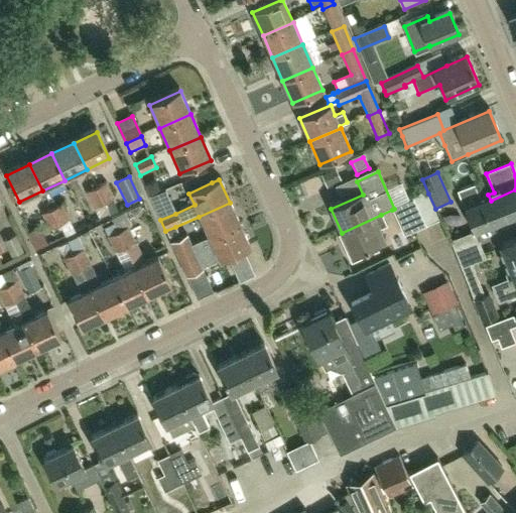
[(109,216),(110,215),(111,217),(119,213),(112,200),(113,200),(106,184),(96,188),(109,216)]
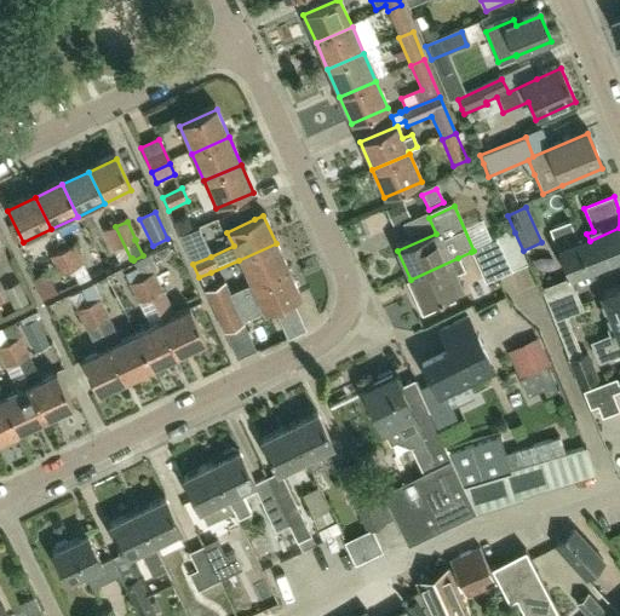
[(595,253),(590,241),(586,234),(574,239),(568,223),(550,230),(569,280),(541,292),(546,304),(574,293),(575,292),(574,292),(570,283),(608,268),(602,251),(595,253)]
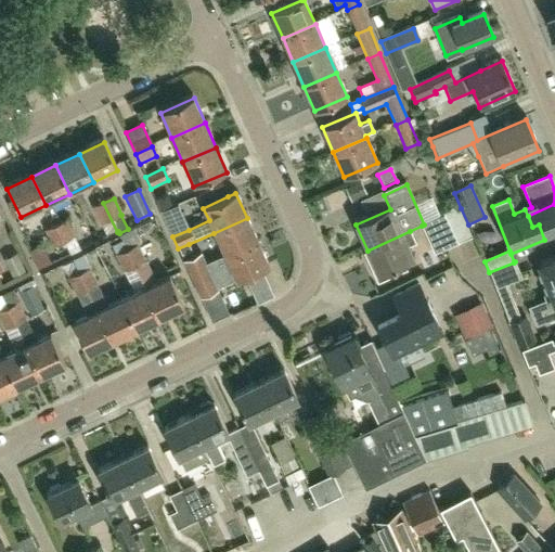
[(103,203),(92,208),(101,226),(106,236),(117,232),(103,203)]
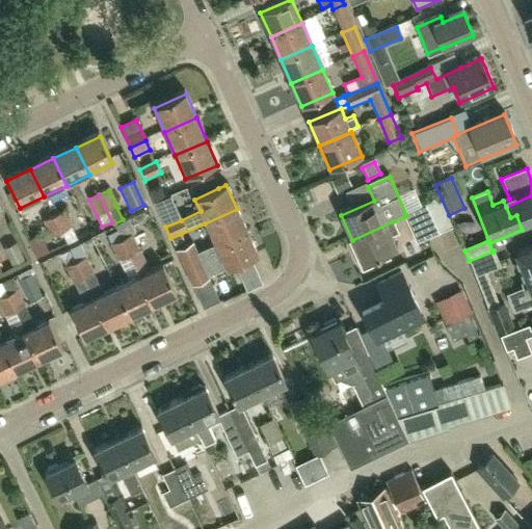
[(516,215),(522,230),(531,226),(531,195),(506,207),(510,217),(516,215)]
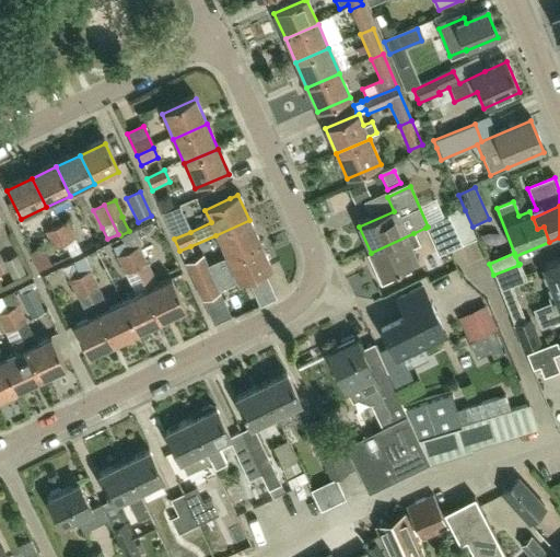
[(447,255),(478,242),(473,227),(465,210),(428,227),(426,228),(431,239),(439,235),(447,255)]
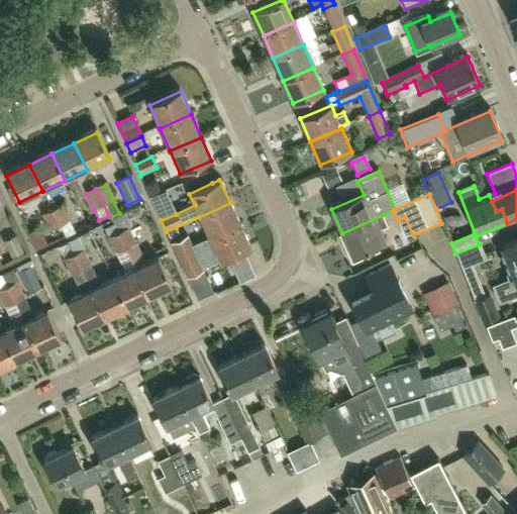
[(230,203),(199,217),(210,240),(240,226),(230,203)]
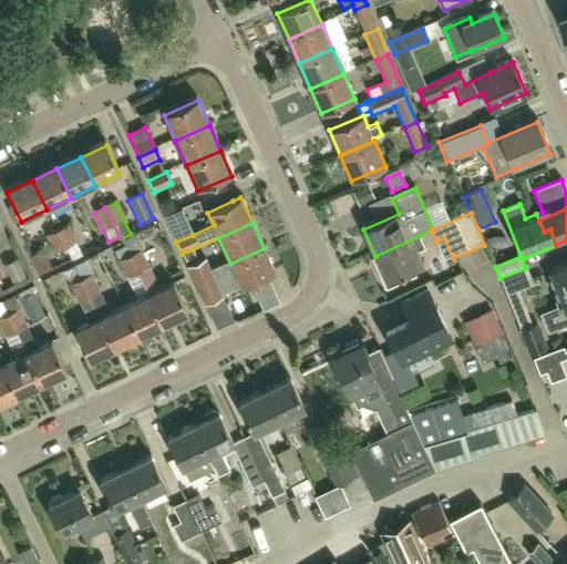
[(57,232),(65,248),(76,243),(68,226),(57,232)]
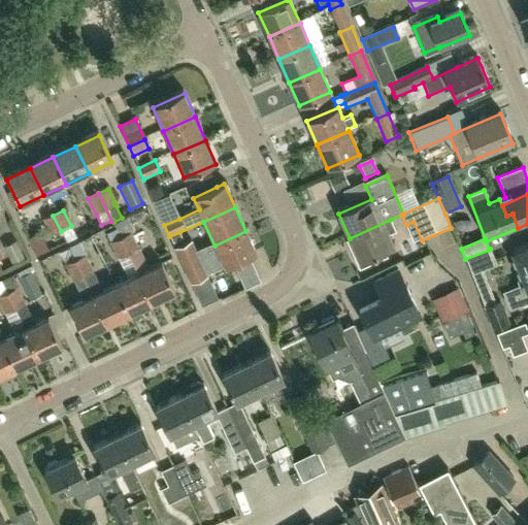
[(50,236),(61,231),(53,216),(42,221),(50,236)]
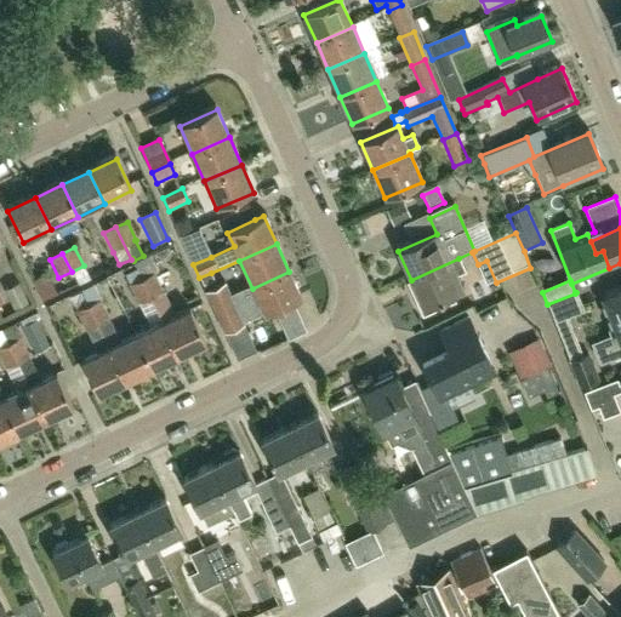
[(456,278),(466,273),(459,258),(411,280),(417,295),(414,296),(423,318),(455,303),(451,297),(463,291),(456,278)]
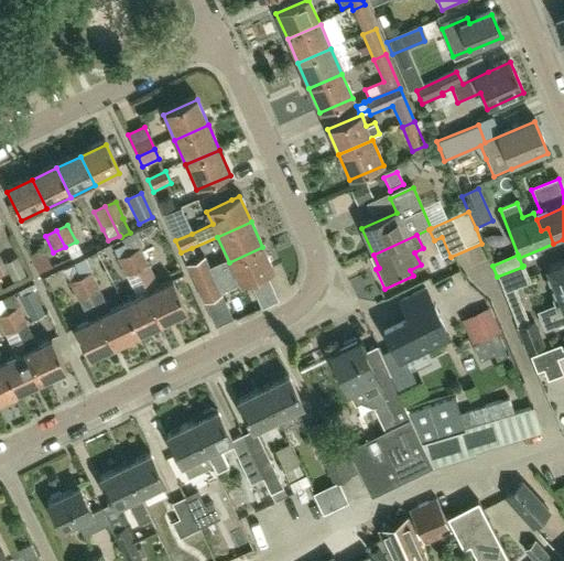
[(210,270),(193,279),(205,304),(221,297),(220,295),(273,272),(262,247),(229,262),(210,270)]
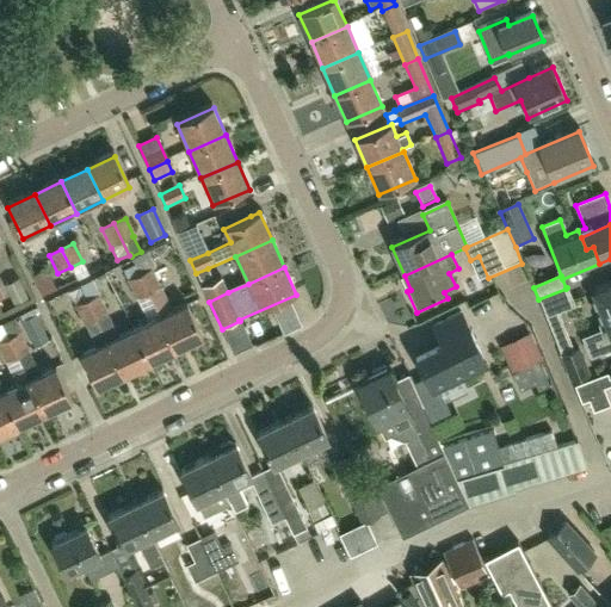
[(208,268),(196,273),(201,283),(213,278),(208,268)]
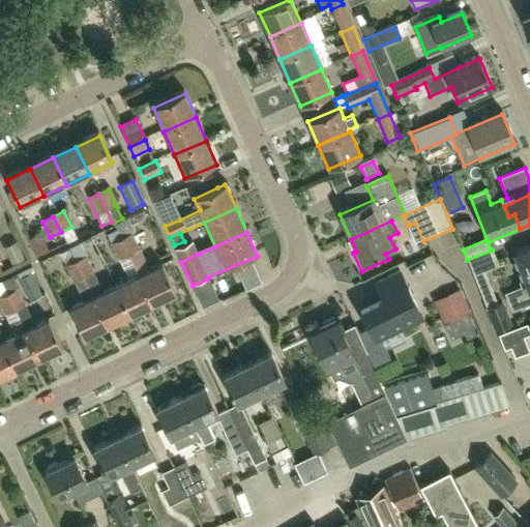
[(131,235),(120,240),(128,256),(139,251),(131,235)]
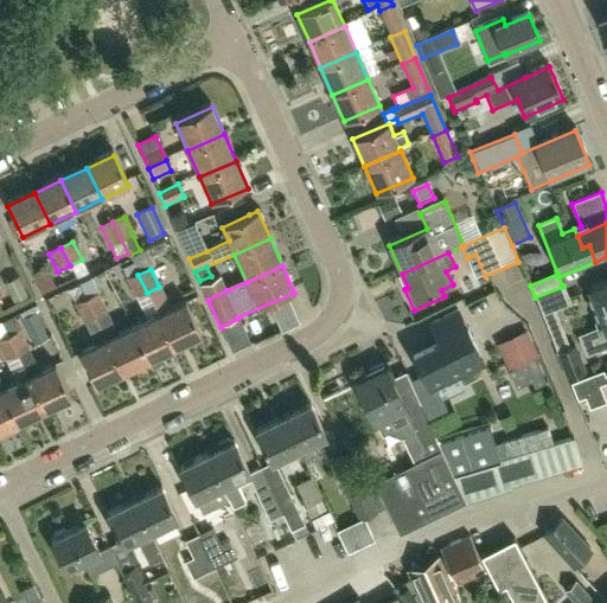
[(138,275),(127,281),(135,299),(147,293),(138,275)]
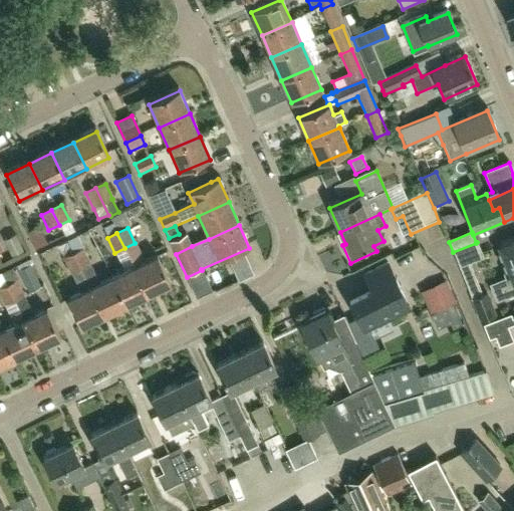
[(187,235),(171,242),(176,254),(192,246),(187,235)]
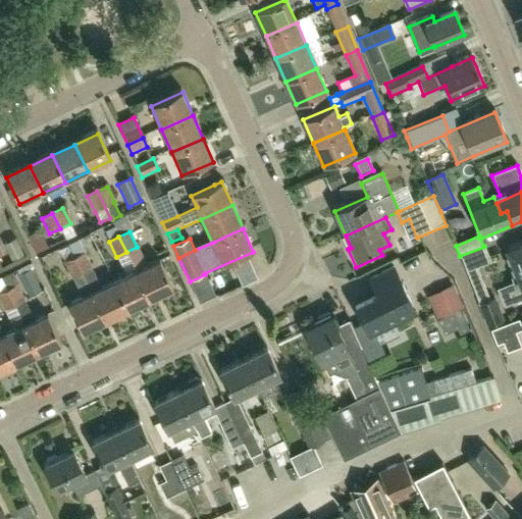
[(79,241),(68,246),(74,258),(73,259),(82,274),(92,269),(79,241)]
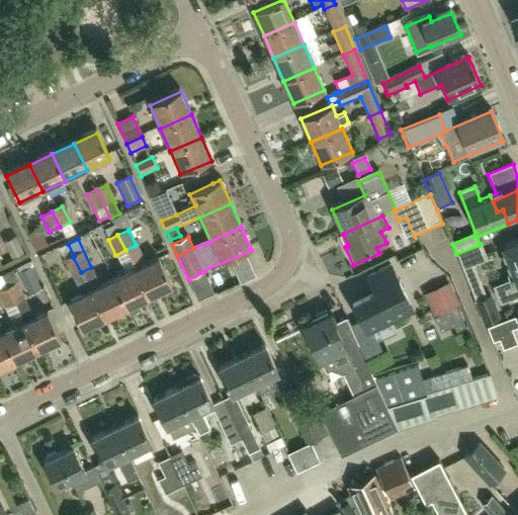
[(517,242),(504,248),(514,275),(509,277),(511,282),(496,288),(502,304),(517,297),(517,242)]
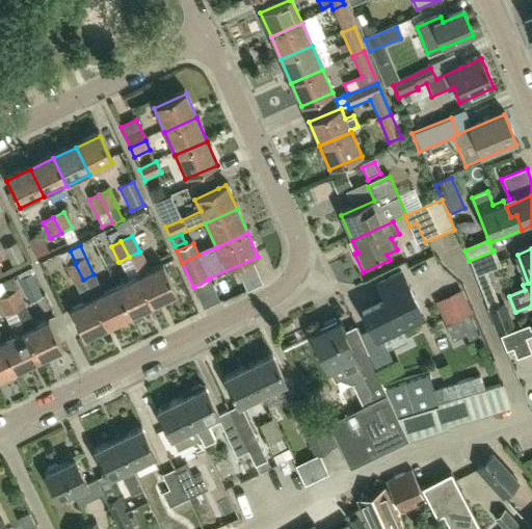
[(493,252),(469,261),(476,278),(500,268),(494,250),(493,252)]
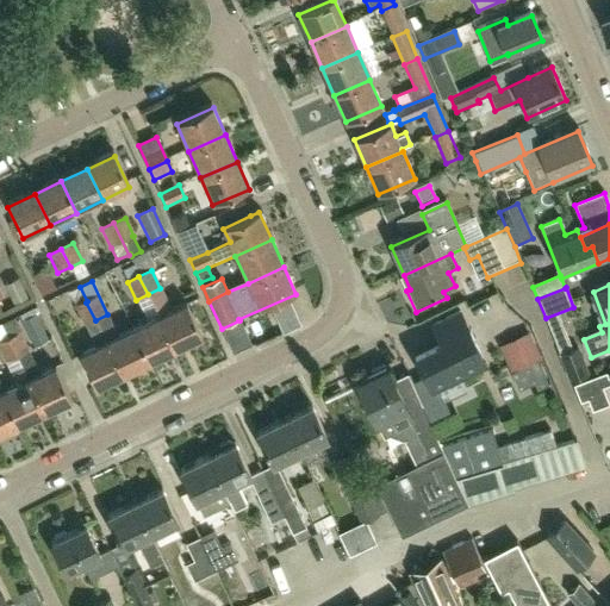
[(163,294),(150,300),(160,319),(175,353),(203,339),(187,306),(173,313),(163,294)]
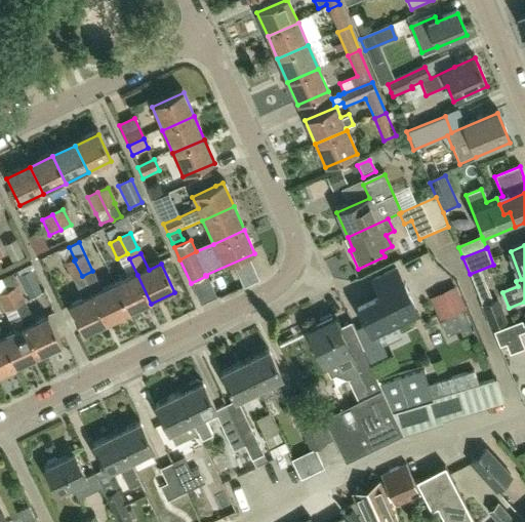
[(74,261),(64,265),(72,281),(73,281),(82,276),(74,261)]
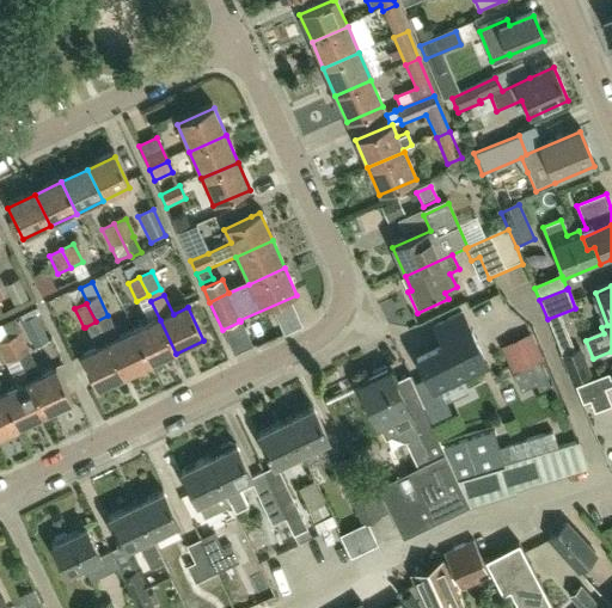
[(423,407),(426,412),(444,401),(439,392),(478,370),(476,366),(484,361),(460,317),(433,331),(442,348),(415,361),(426,381),(415,387),(409,375),(409,376),(423,407)]
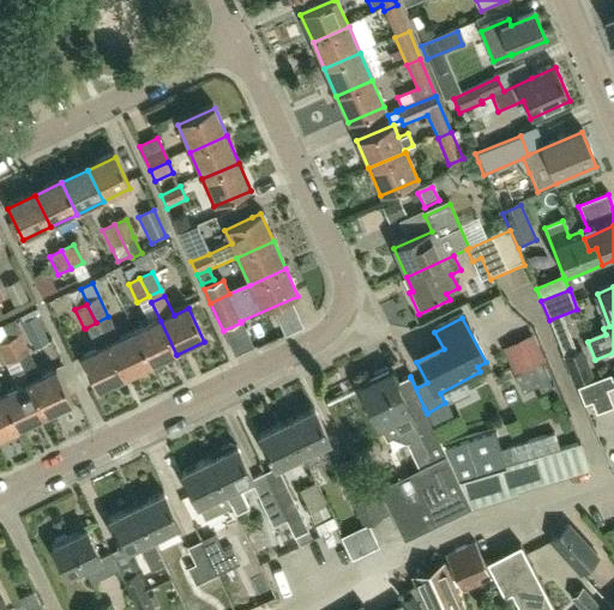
[(149,326),(134,334),(150,367),(176,355),(161,321),(149,326)]
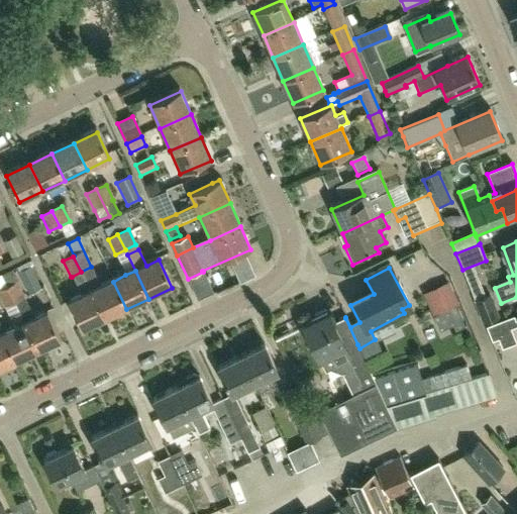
[(191,280),(199,299),(216,292),(208,273),(191,280)]
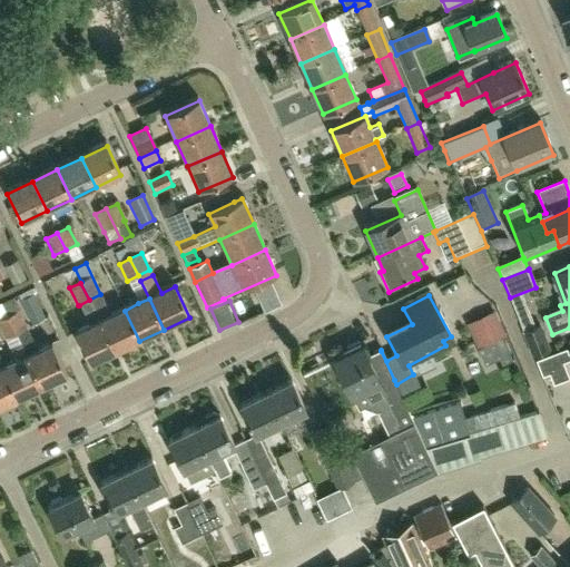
[(0,304),(0,329),(5,340),(16,334),(7,318),(0,304)]
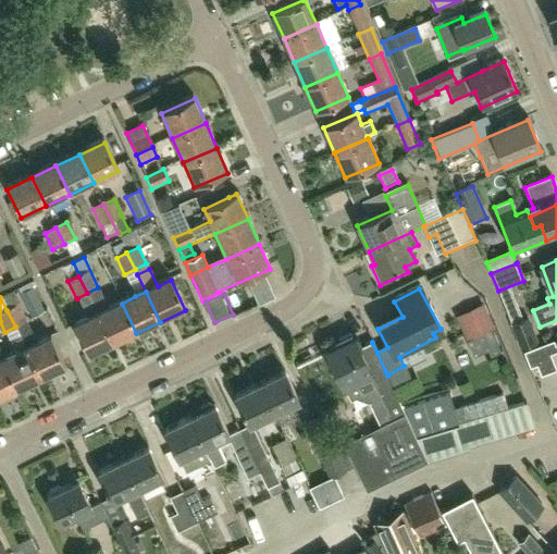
[(109,309),(97,316),(112,345),(136,333),(122,304),(109,309)]
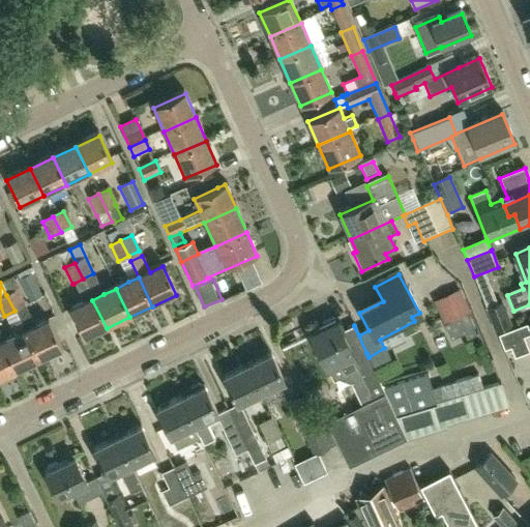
[(463,289),(437,301),(448,324),(474,312),(463,289)]
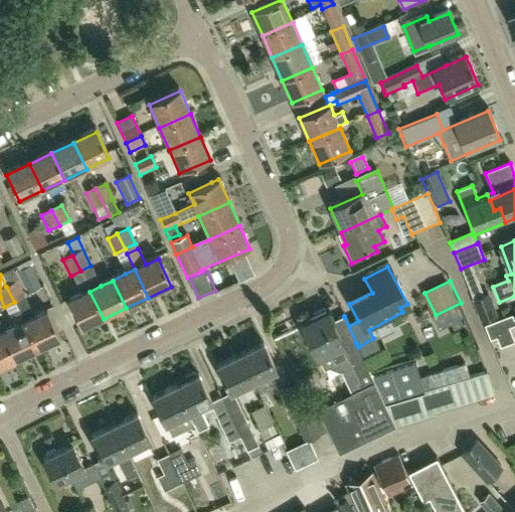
[(17,282),(6,287),(14,302),(24,297),(17,282)]
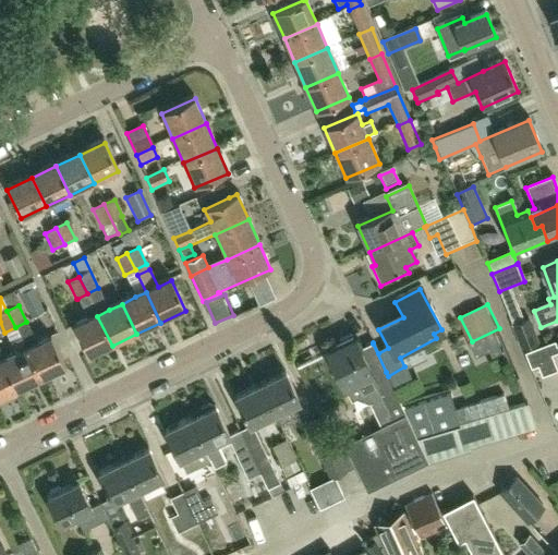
[(88,321),(73,328),(87,358),(112,346),(97,316),(88,321)]
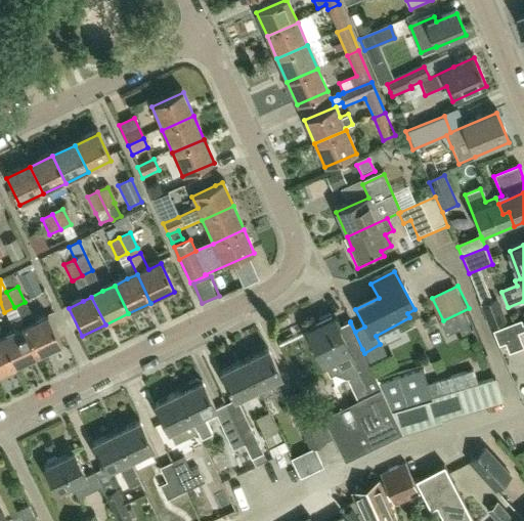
[(489,330),(506,323),(496,300),(480,306),(489,330)]
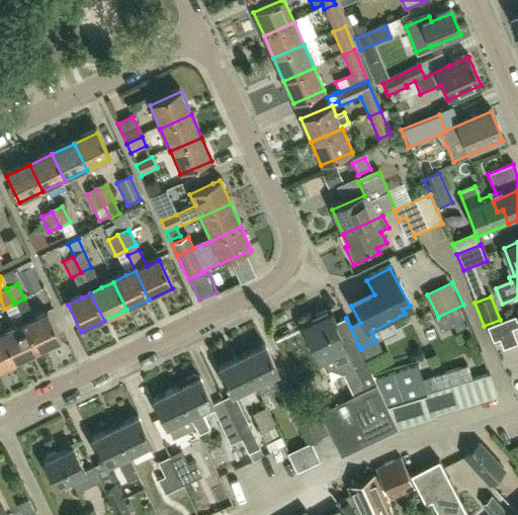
[(465,329),(456,309),(447,313),(454,327),(456,333),(465,329)]
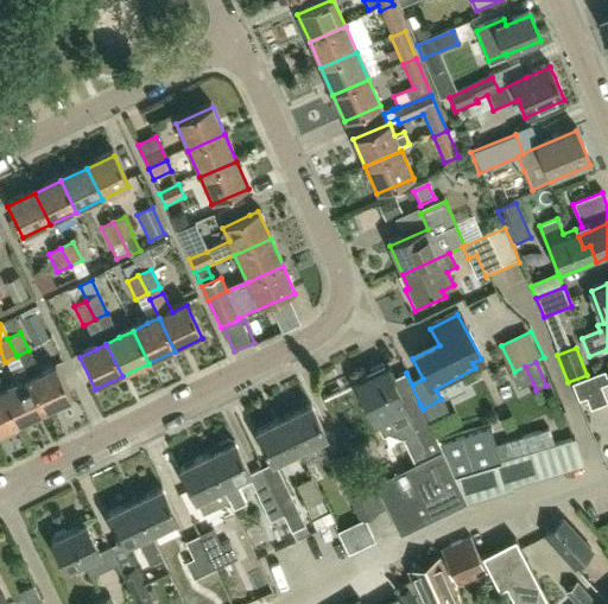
[(18,427),(44,414),(29,381),(23,369),(12,375),(17,387),(2,394),(18,427)]
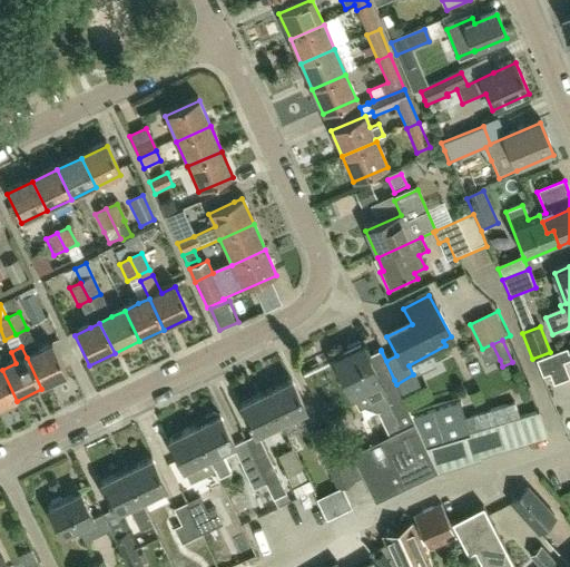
[(27,358),(41,389),(67,377),(52,346),(27,358)]
